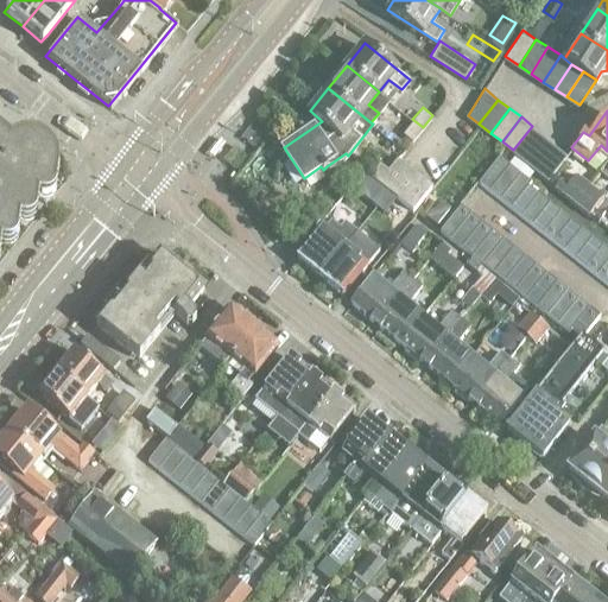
[(423,127),(412,119),(403,132),(412,140),(423,127)]
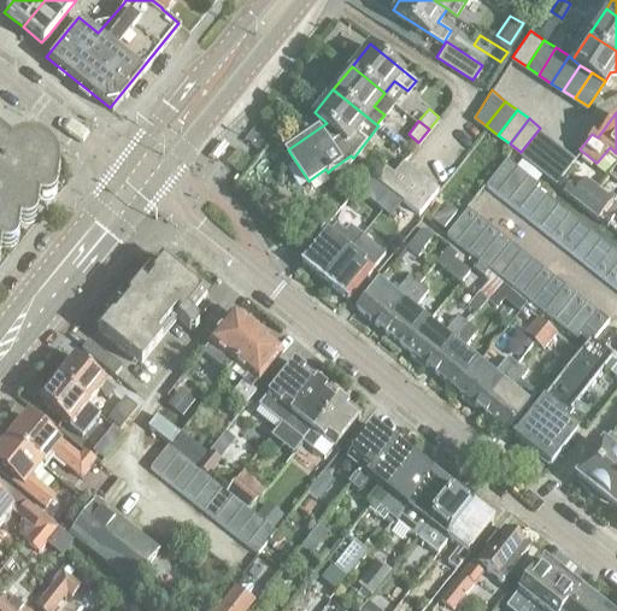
[(533,162),(552,136),(540,128),(521,152),(533,162)]
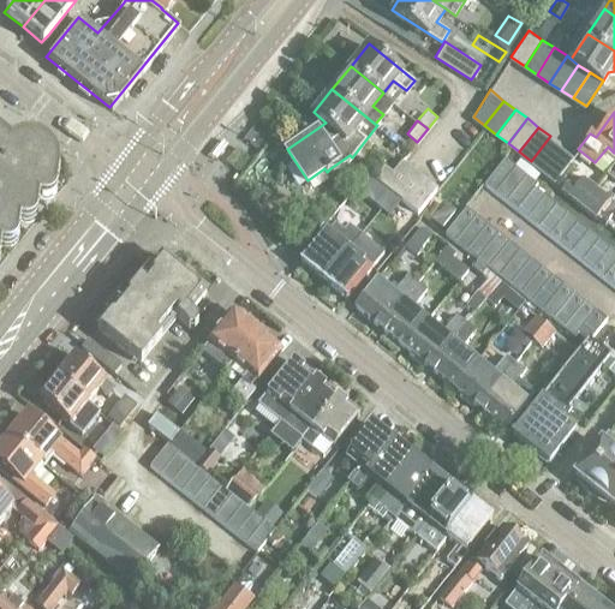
[(542,169),(561,144),(550,136),(531,161),(542,169)]
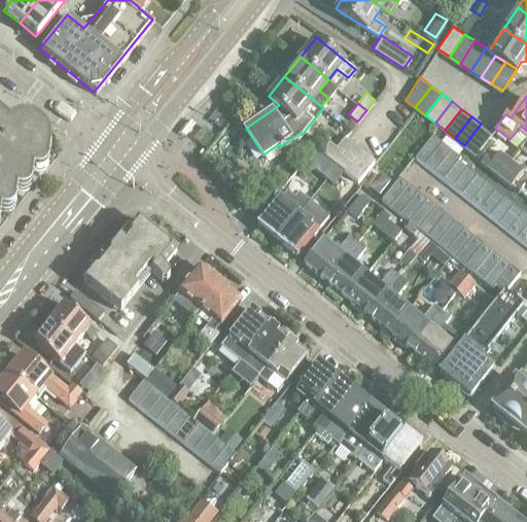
[(0,122),(0,211),(49,147),(49,143),(49,139),(48,135),(46,131),(44,128),(41,125),(38,122),(34,120),(30,118),(26,118),(22,118),(18,118),(13,120),(9,122),(6,127),(0,122)]
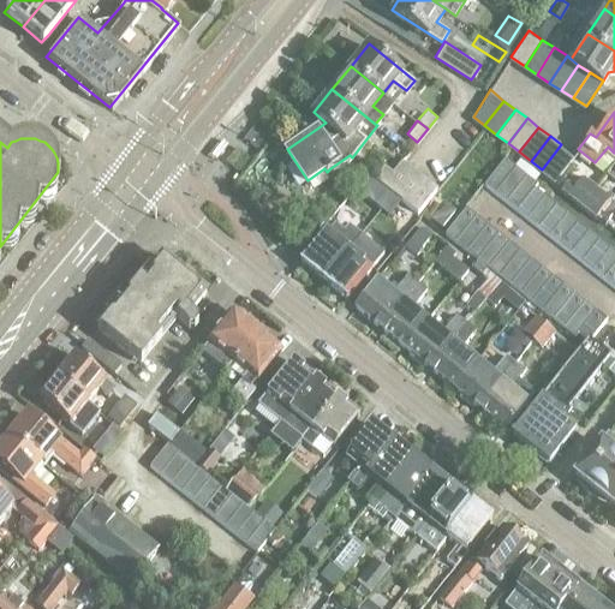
[(561,144),(542,169),(555,179),(574,155),(561,144)]
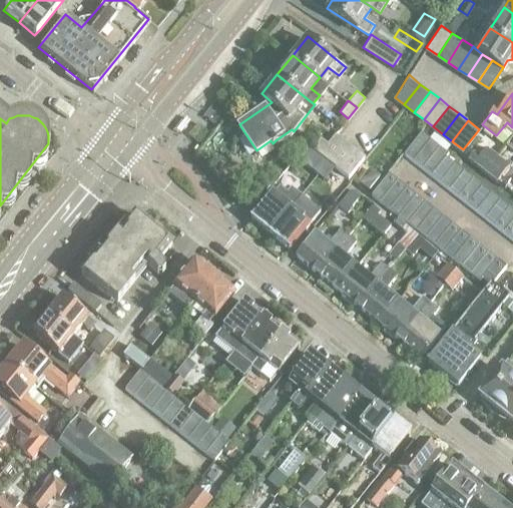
[(407,148),(416,156),(434,134),(425,127),(407,148)]
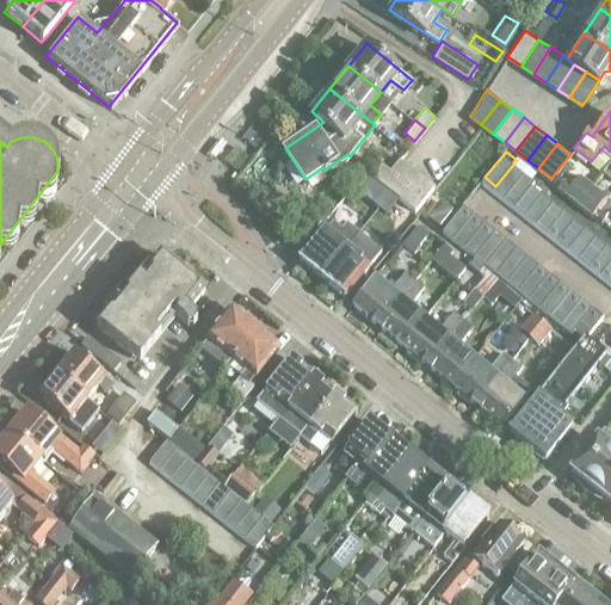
[(400,158),(392,170),(382,181),(393,191),(412,167),(400,158)]
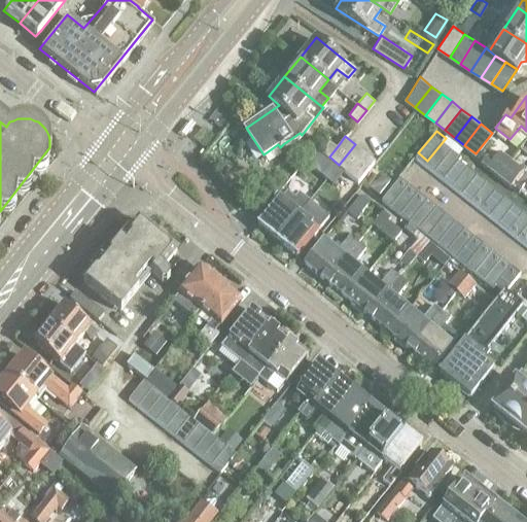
[(427,161),(436,168),(455,145),(446,138),(427,161)]
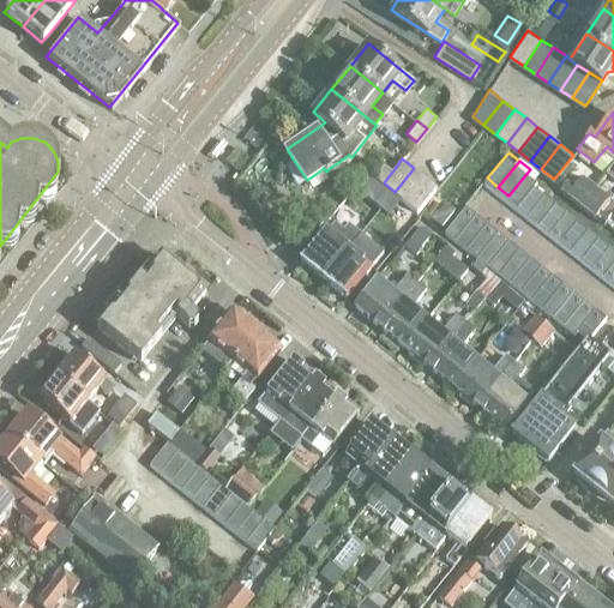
[(374,176),(379,180),(384,182),(393,170),(384,164),(374,176)]
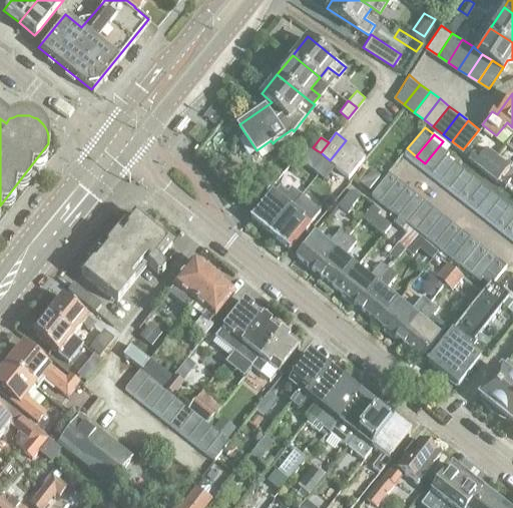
[(330,160),(337,165),(340,168),(356,148),(346,140),(330,160)]
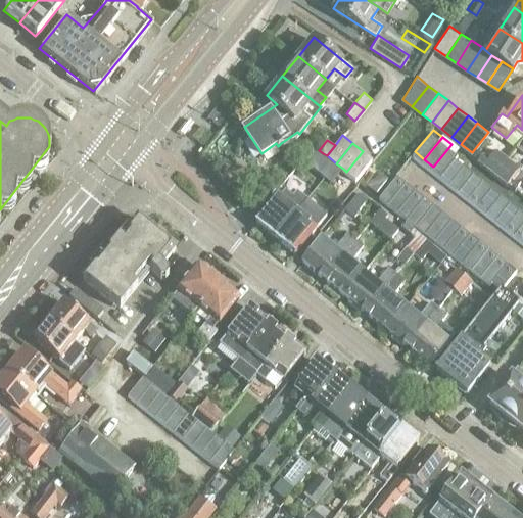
[(442,174),(458,154),(461,151),(452,144),(433,167),(442,174)]
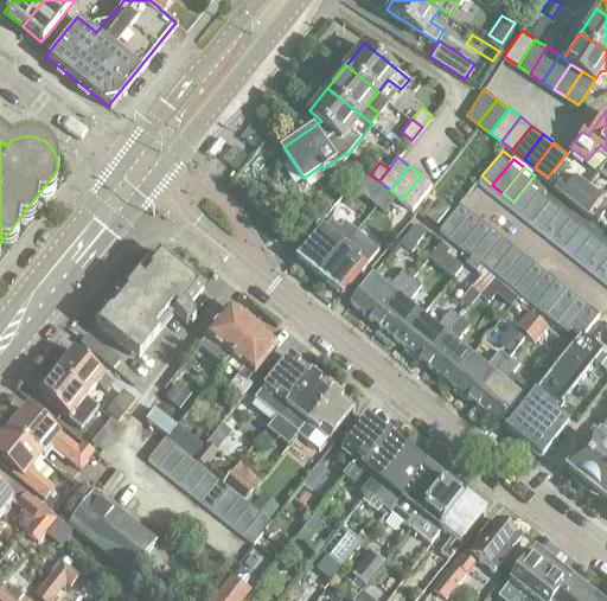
[(575,200),(589,181),(575,171),(567,180),(561,176),(554,185),(575,200)]
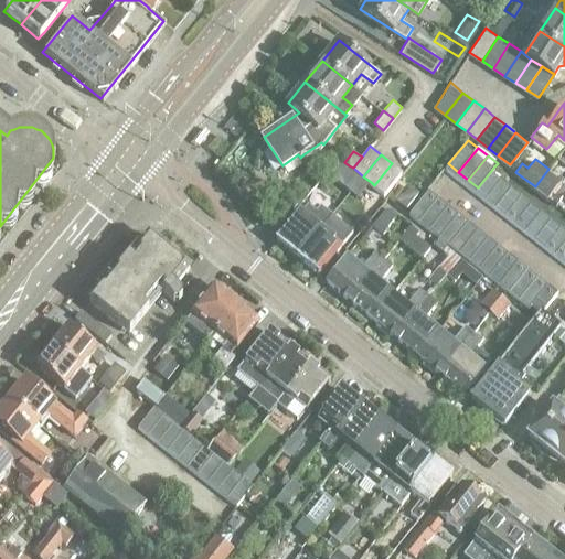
[(392,163),(374,185),(384,193),(402,171),(392,163)]
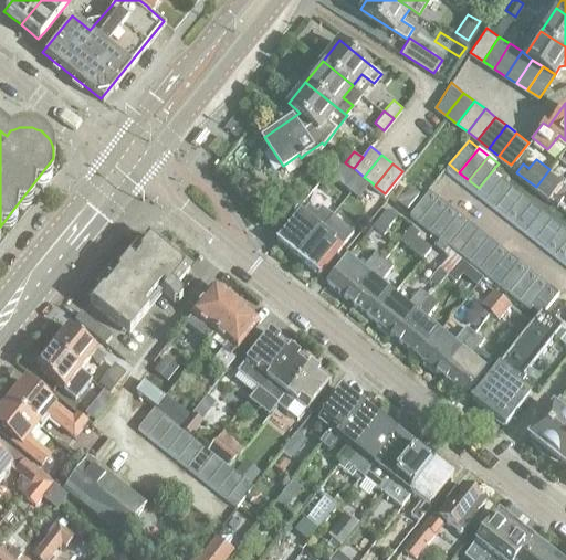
[(371,182),(364,177),(354,168),(349,166),(342,177),(363,193),(371,182)]
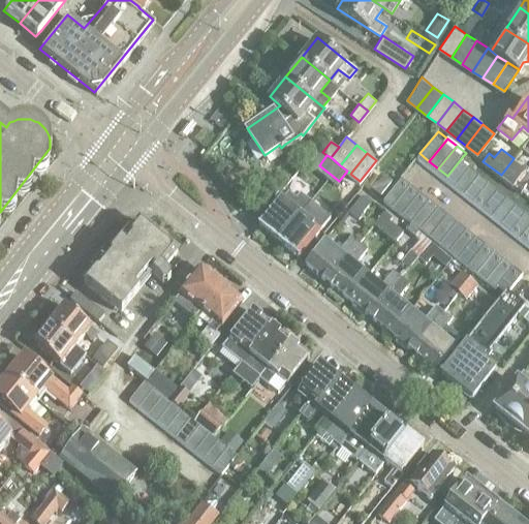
[(447,176),(457,183),(472,163),(463,156),(447,176)]
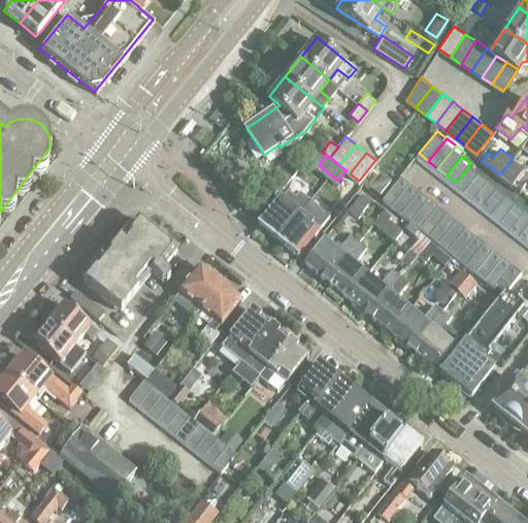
[(513,158),(500,174),(512,184),(524,167),(513,158)]
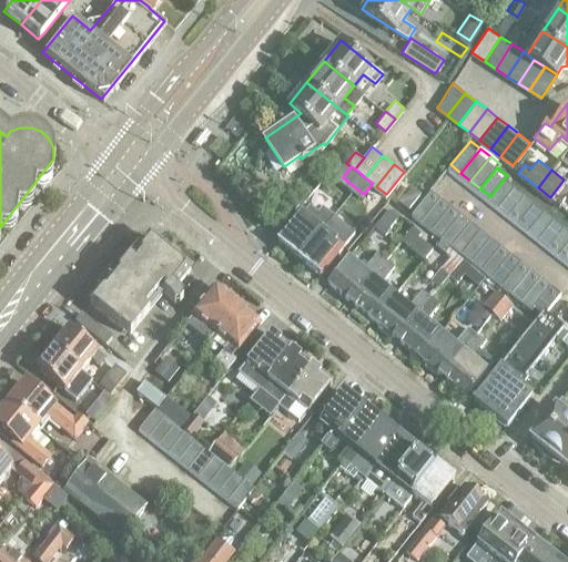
[(490,196),(500,204),(517,184),(507,175),(490,196)]
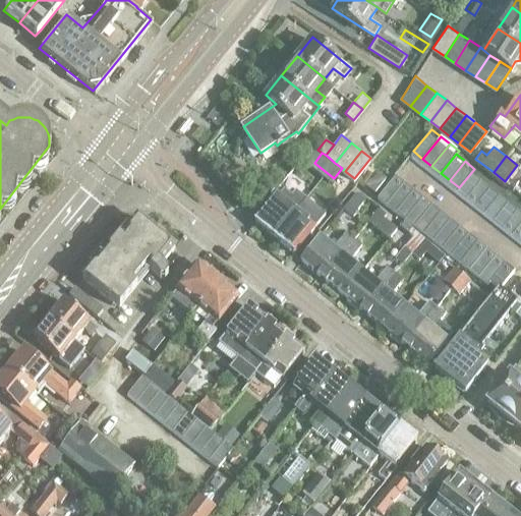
[(459,187),(468,195),(483,176),(474,169),(459,187)]
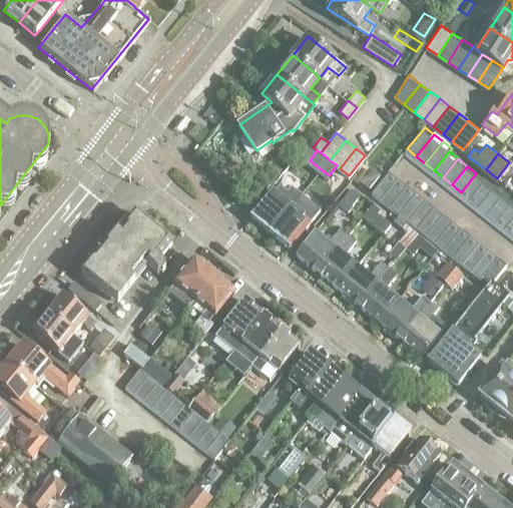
[(374,189),(383,177),(376,171),(366,183),(374,189)]
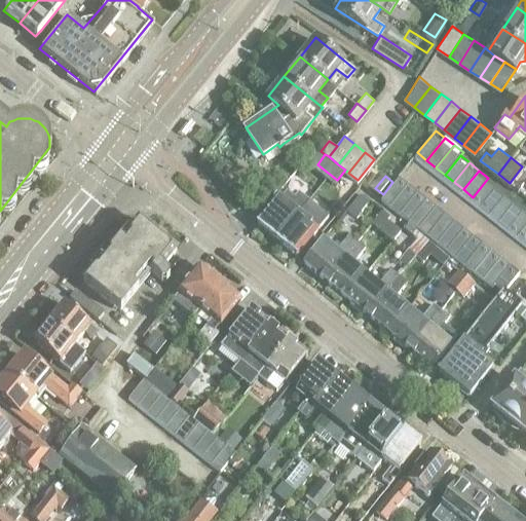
[(399,176),(381,197),(390,206),(408,183),(399,176)]
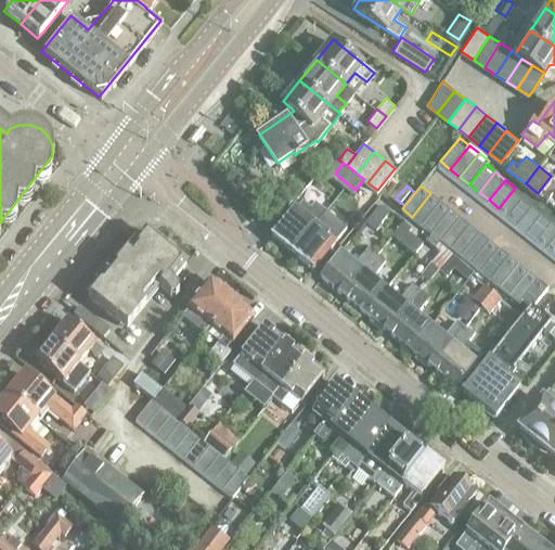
[(499,208),(508,216),(525,195),(515,188),(499,208)]
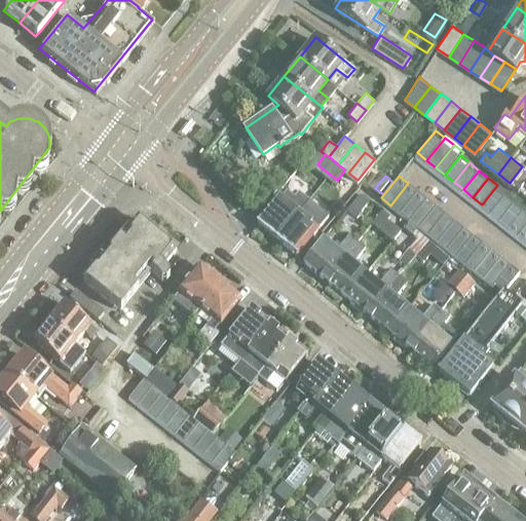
[(408,183),(390,206),(399,213),(417,190),(408,183)]
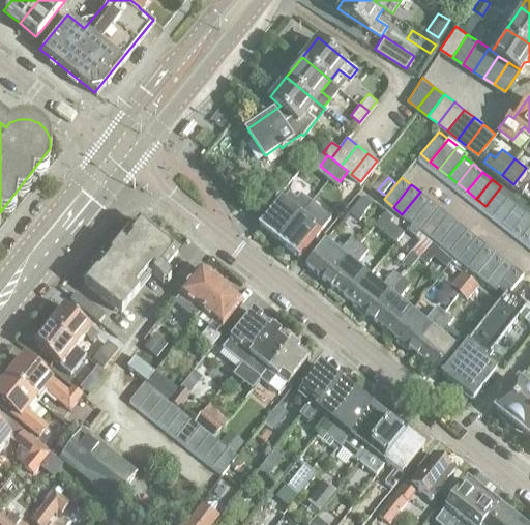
[(486,206),(495,213),(510,194),(501,186),(486,206)]
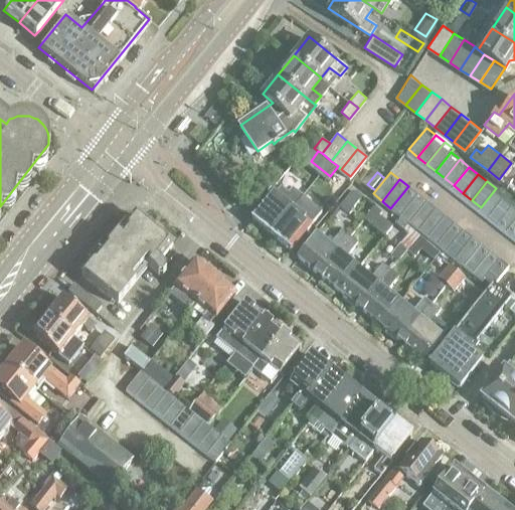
[(250,217),(271,232),(302,194),(292,185),(286,192),(278,187),(274,191),(273,190),(250,217)]
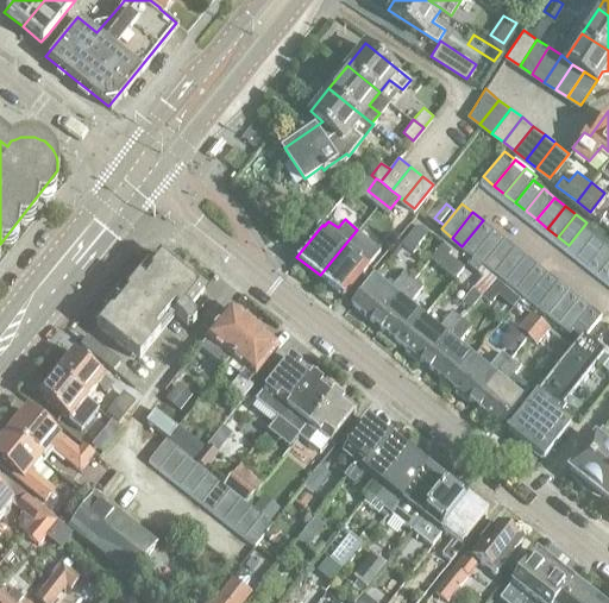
[(483,220),(462,246),(472,255),(494,228),(483,220)]
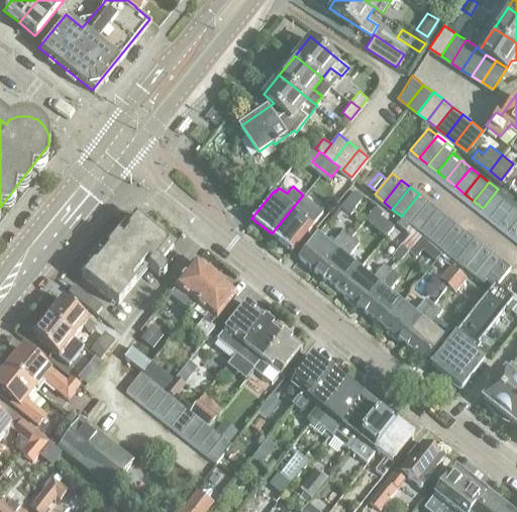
[(341,204),(350,212),(353,209),(352,208),(360,198),(359,197),(363,193),(358,189),(353,190),(341,204)]
